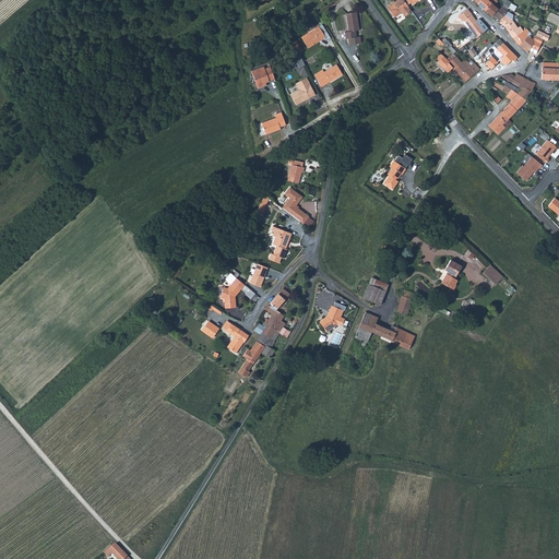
[(409,14),(399,0),(397,0),(394,2),(389,6),(390,7),(388,9),(390,10),(395,19),(402,13),(405,16),(409,14)]
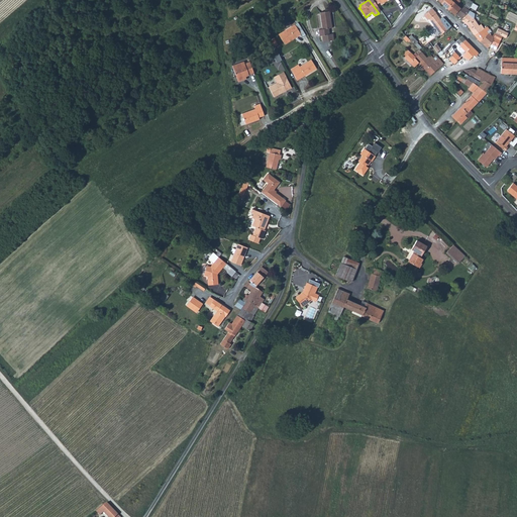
[(369,0),(379,13),(381,11),(377,5),(373,0),(369,0)]
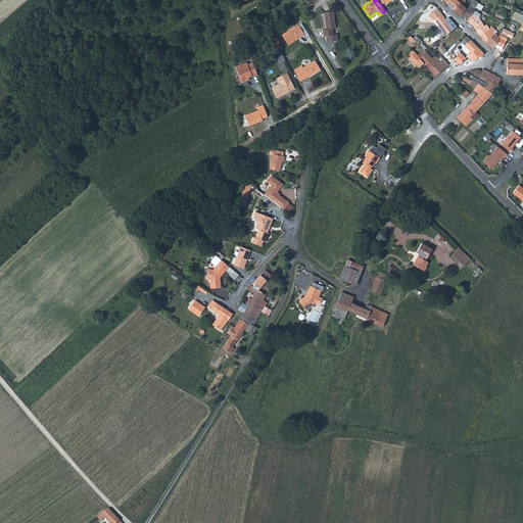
[(442,0),(454,9),(459,13),(468,2),(465,0),(442,0)]
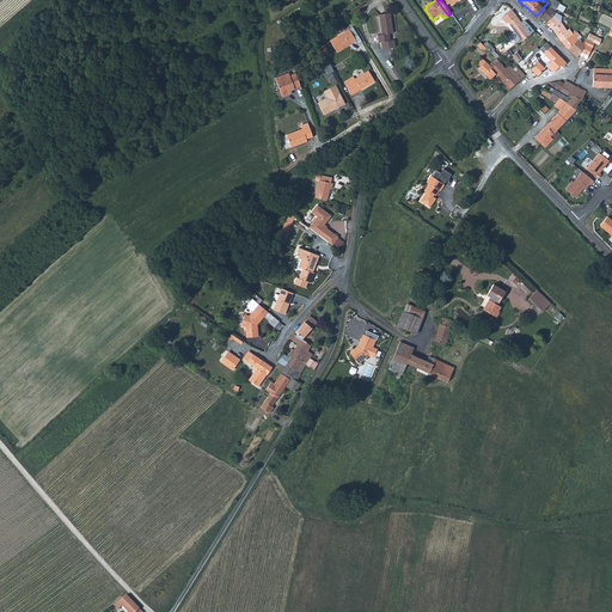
[(549,7),(539,18),(546,23),(556,12),(549,7)]
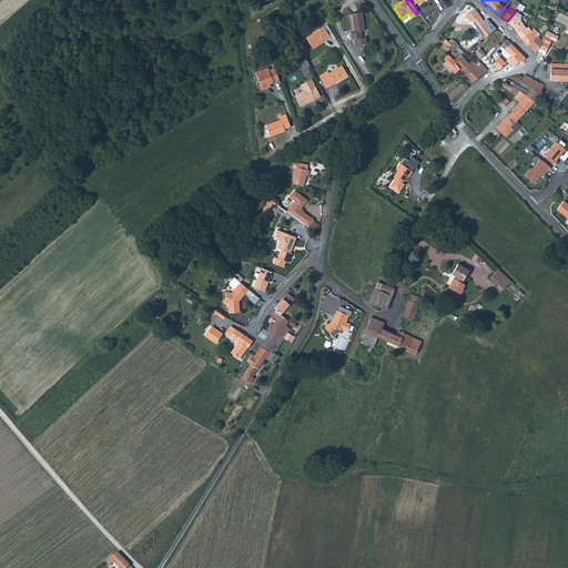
[(475,9),(465,18),(469,22),(470,21),(484,39),(495,28),(490,23),(489,23),(487,26),(475,9)]
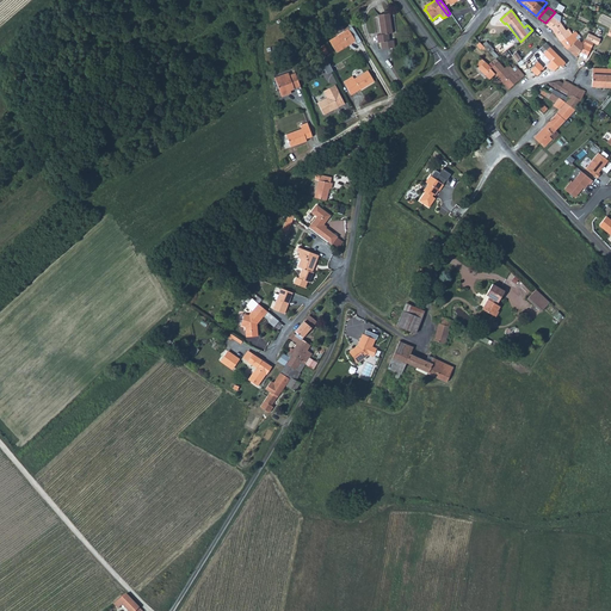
[(555,12),(545,23),(545,24),(550,29),(560,16),(559,14),(555,12)]
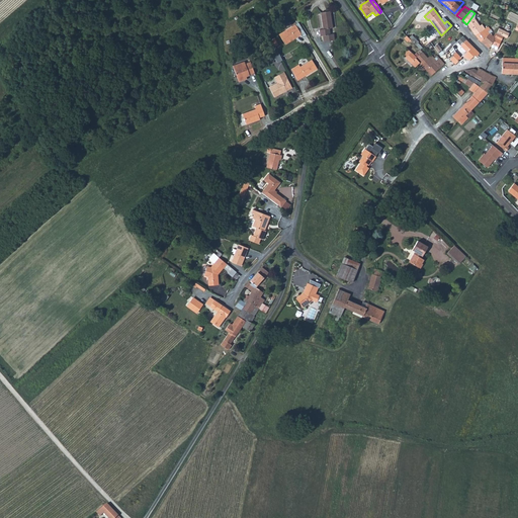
[(324,30),(320,31),(321,37),(331,35),(330,29),(334,28),(331,12),(321,14),(324,30)]
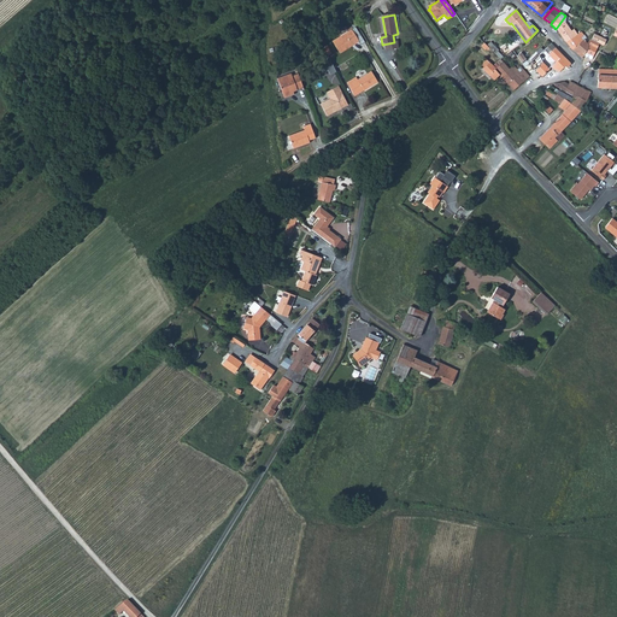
[(565,24),(557,29),(566,42),(575,37),(565,24)]
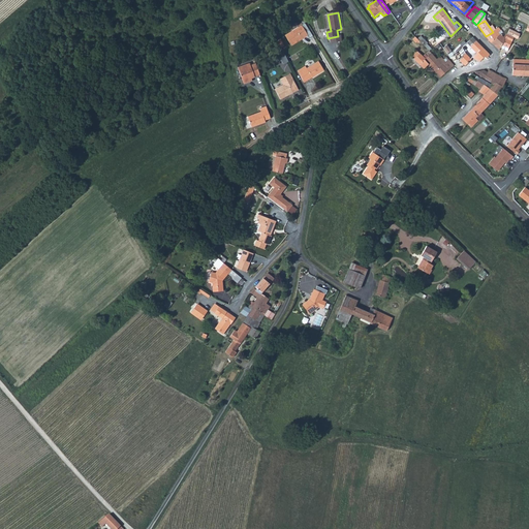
[(298,26),(281,37),(288,48),(305,36),(298,26)]
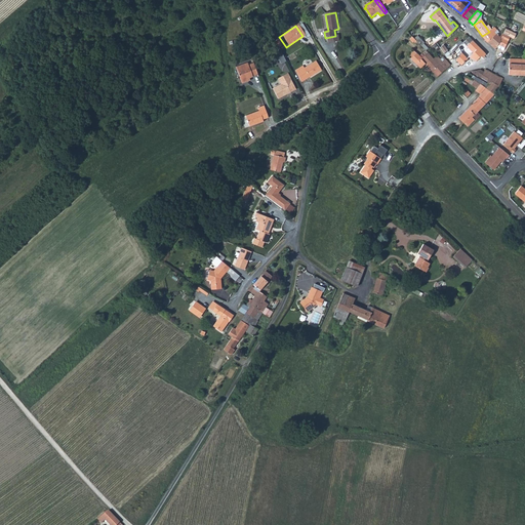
[(489,32),(482,36),(482,37),(486,42),(491,47),(495,50),(496,47),(497,45),(500,38),(496,35),(495,35),(493,33),(495,32),(493,29),(489,32)]
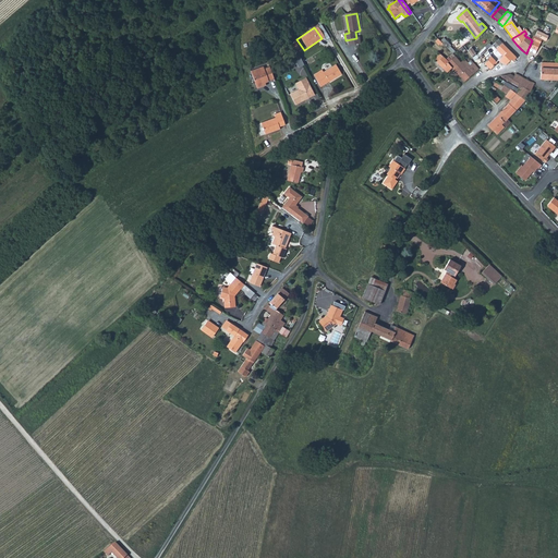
[(536,36),(535,35),(532,40),(529,48),(536,51),(542,39),(536,36)]
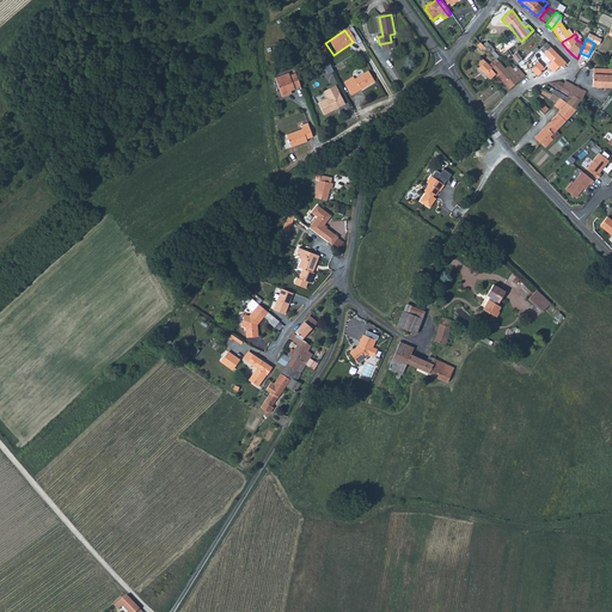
[(551,48),(548,44),(539,50),(544,55),(551,48)]
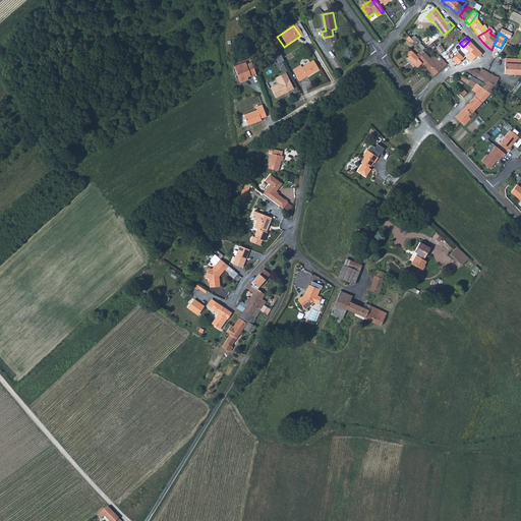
[(476,48),(469,41),(463,47),(468,53),(476,48)]
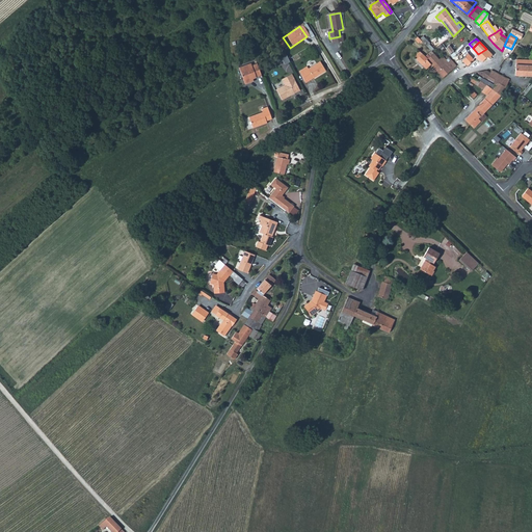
[(462,61),(468,65),(474,60),(468,53),(464,48),(463,49),(462,48),(458,53),(461,59),(462,61)]
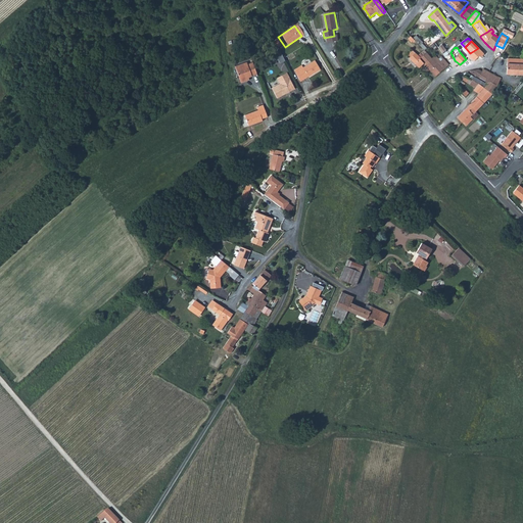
[(467,57),(473,60),(478,55),(480,56),(483,53),(478,48),(470,53),(467,57)]
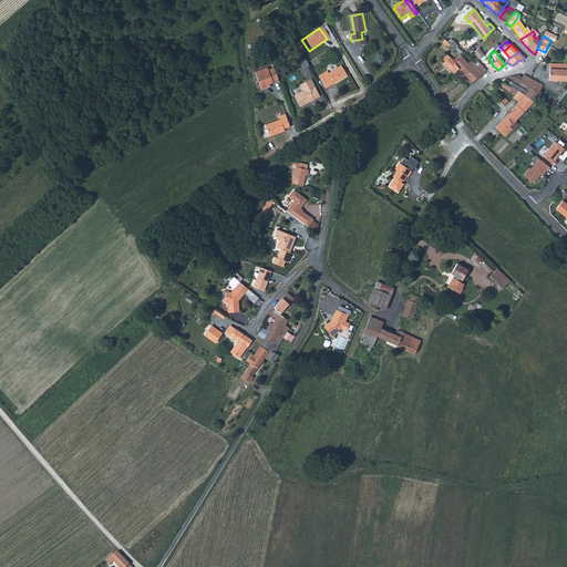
[(468,63),(460,54),(456,58),(456,59),(459,61),(455,64),(460,69),(472,83),(486,70),(481,64),(478,66),(473,60),(468,63)]
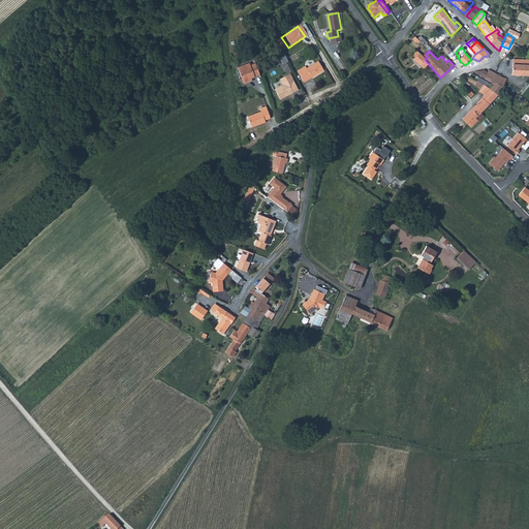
[(414,60),(424,69),(429,64),(425,60),(423,57),(419,54),(414,59),(414,60)]
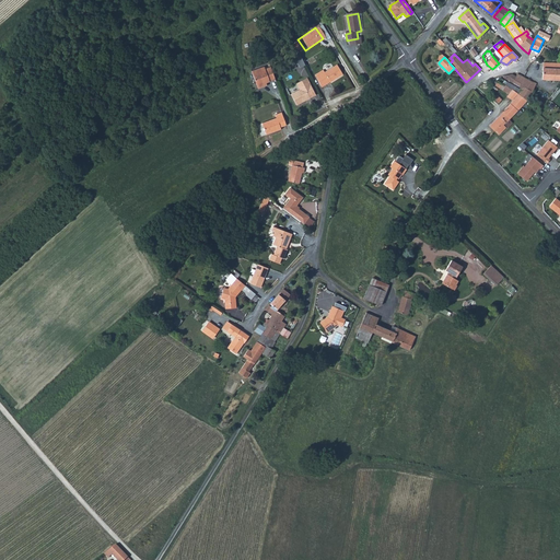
[(303,66),(299,59),(294,61),(299,69),(303,66)]
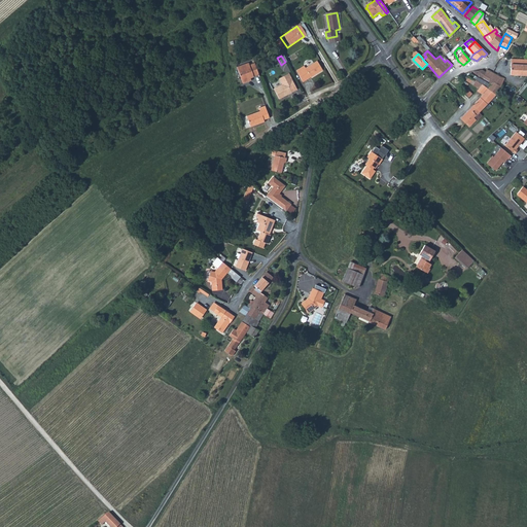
[(310,78),(321,70),(315,62),(304,69),(303,68),(300,70),(306,79),(309,76),(310,78)]
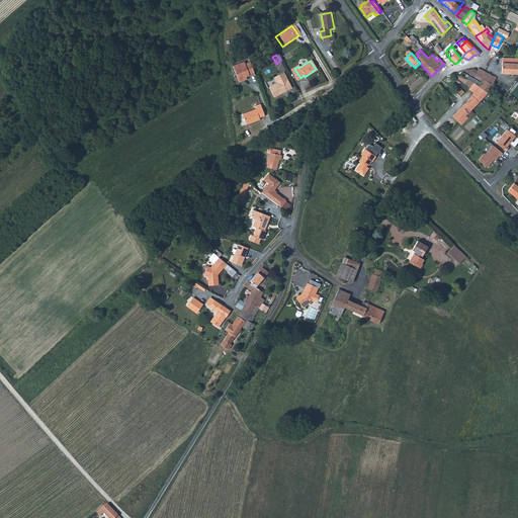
[(517,63),(502,63),(502,73),(517,73),(517,63)]
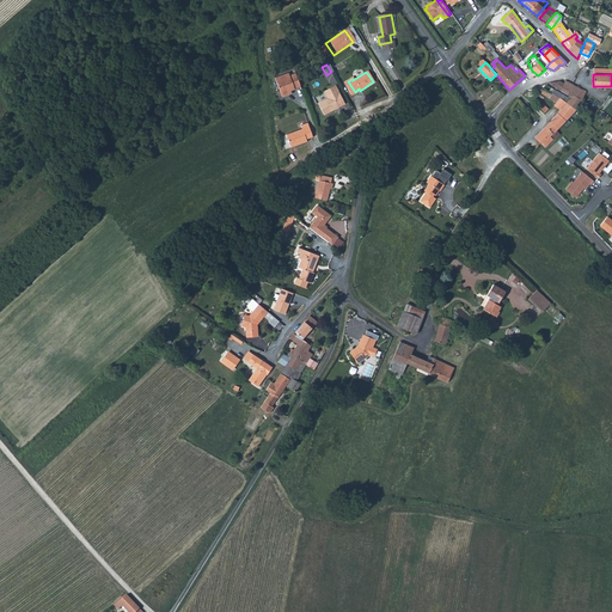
[(274,81),(282,101),(288,97),(291,93),(300,89),(294,75),(288,78),(287,75),(274,81)]
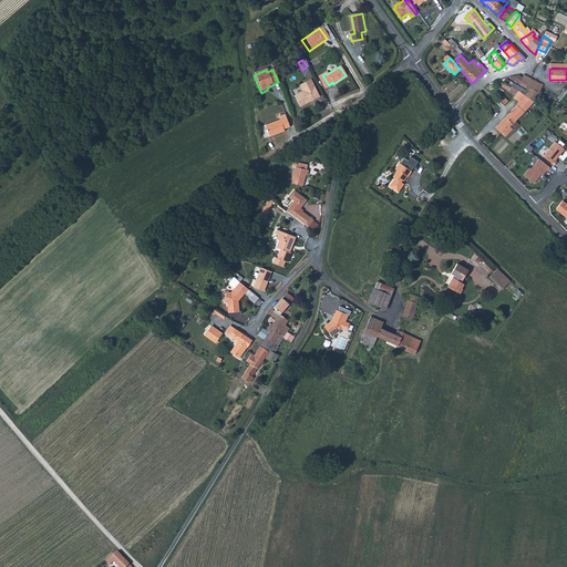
[(527,92),(525,96),(533,103),(540,94),(543,89),(544,85),(533,80),(525,74),(523,79),(518,84),(521,85),(529,89),(527,92)]
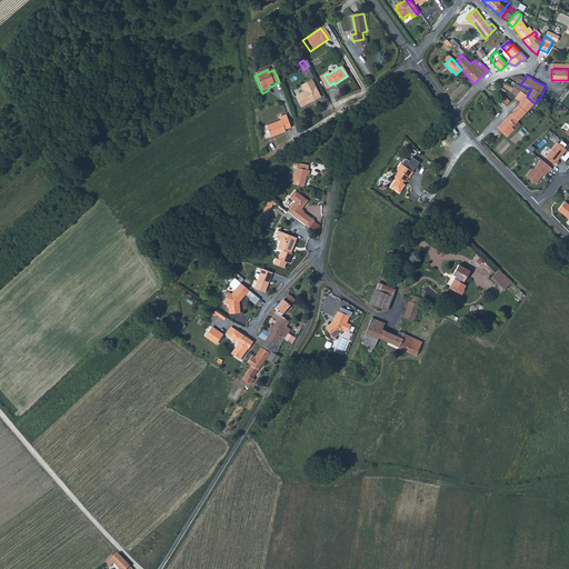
[(305,93),(296,98),(302,109),(315,100),(311,93),(317,90),(311,80),(300,87),(305,93)]
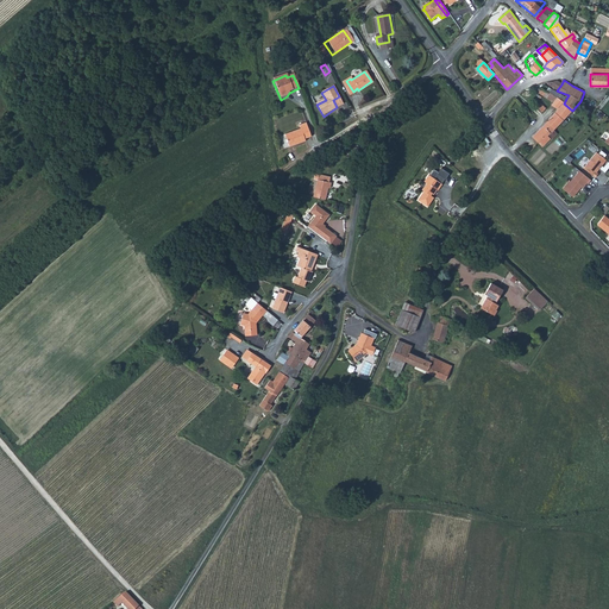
[(541,90),(534,89),(552,102),(552,105),(558,110),(546,124),(535,135),(544,143),(546,140),(545,139),(562,121),(572,111),(564,104),(550,93),(548,94),(542,90),(541,90)]
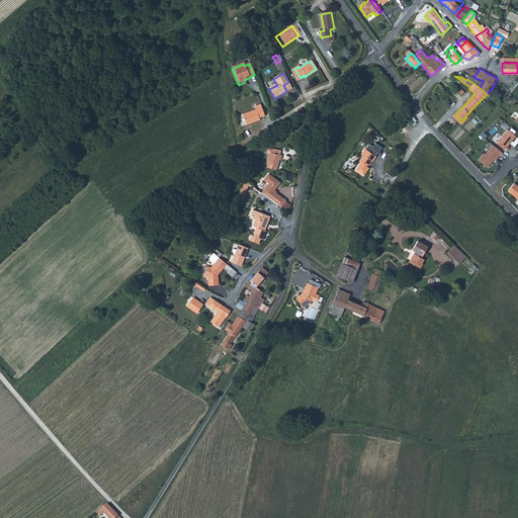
[(468,76),(467,79),(480,88),(482,84),(472,79),(469,77),(468,76)]
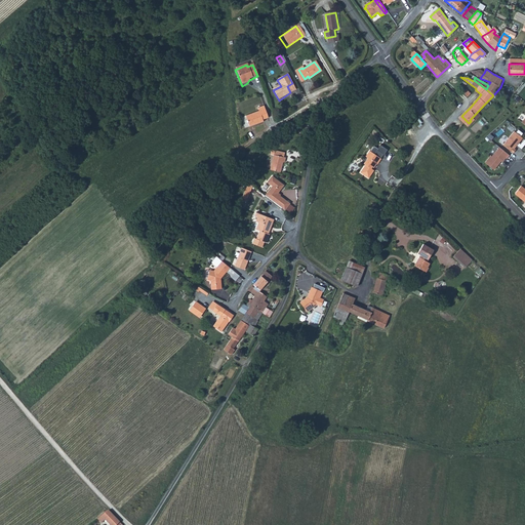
[(292,83),(287,86),(290,92),(296,89),(292,83)]
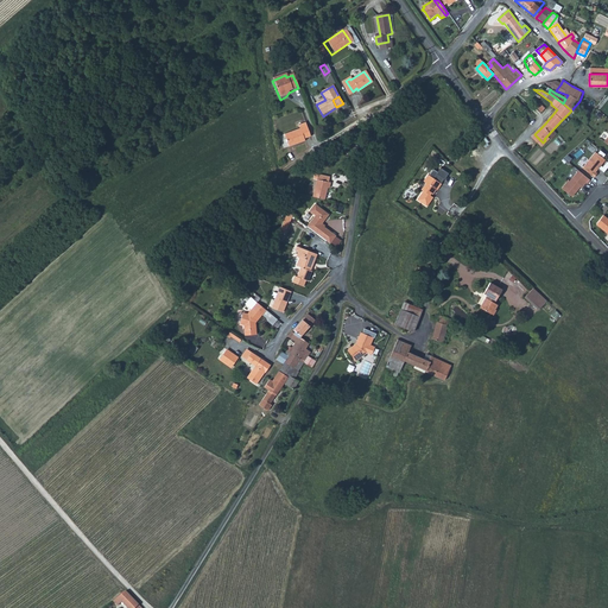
[(314,135),(308,122),(301,125),(302,128),(287,135),(292,147),(308,140),(308,138),(314,135)]
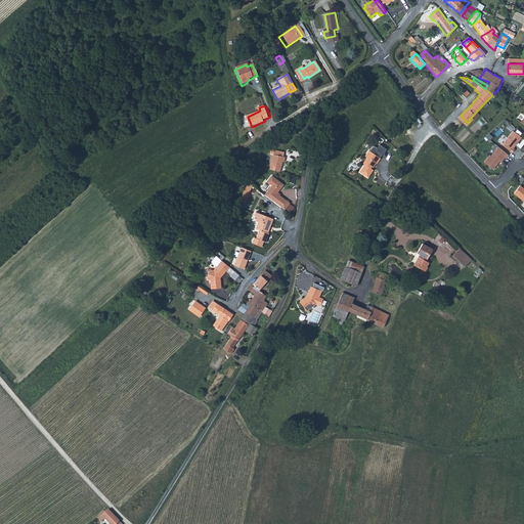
[(461,116),(459,118),(466,125),(468,123),(461,116)]
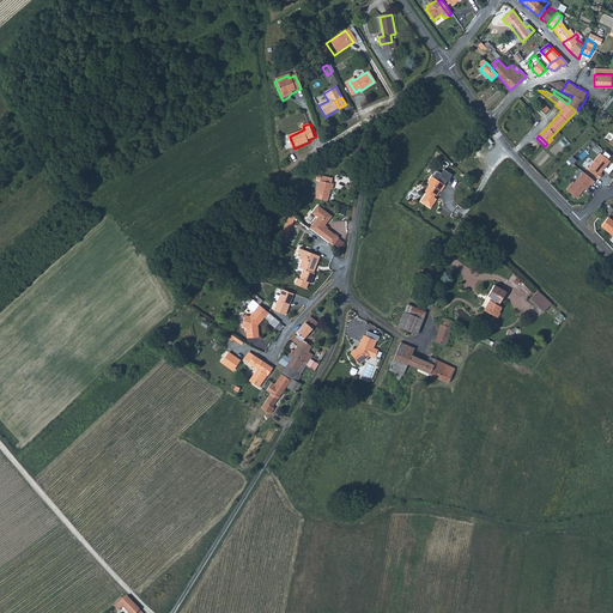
[(601,153),(588,170),(600,180),(601,177),(602,176),(601,174),(611,162),(601,153)]
